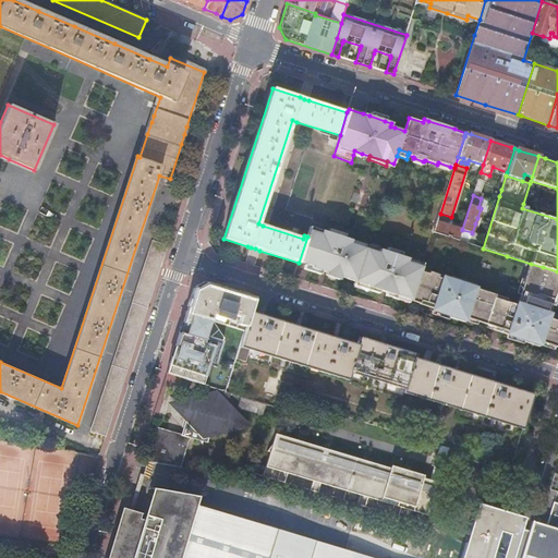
[(462,229),(438,221),(434,232),(459,240),(462,230),(462,229)]
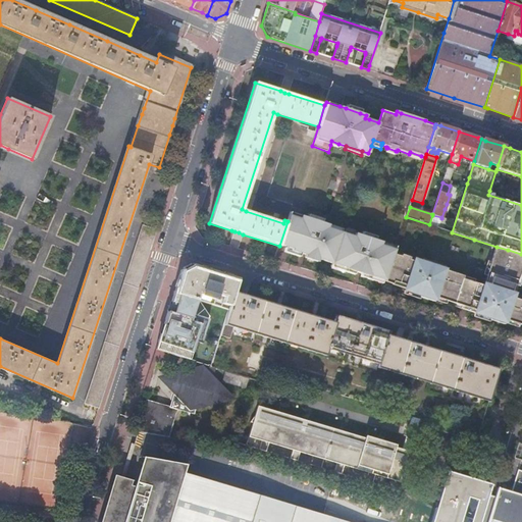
[(288,221),(279,246),(285,248),(286,246),(293,248),(293,250),(301,253),(303,254),(306,255),(305,257),(317,261),(318,259),(332,263),(341,266),(347,269),(351,270),(356,271),(362,273),(370,275),(374,277),(385,280),(394,254),(396,250),(381,245),(382,242),(375,240),(362,236),(356,233),(355,237),(342,232),(327,227),(328,225),(328,224),(322,222),(308,217),(301,215),(300,218),(290,215),(288,221)]
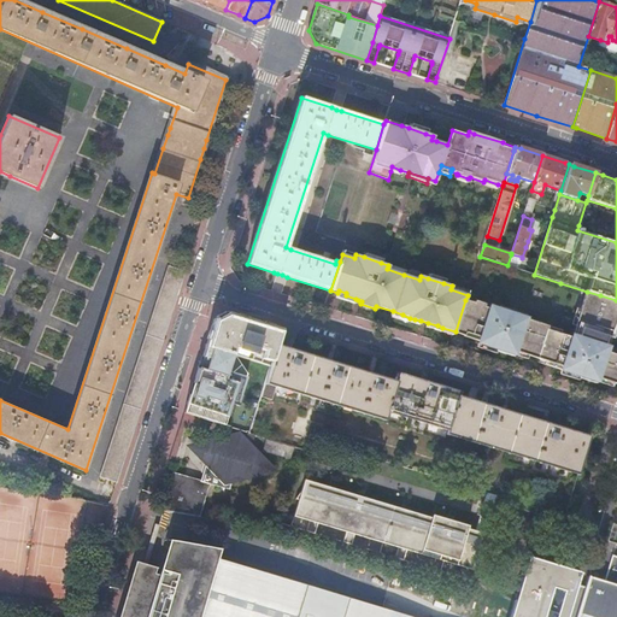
[(511,254),(507,265),(518,269),(522,257),(511,254)]
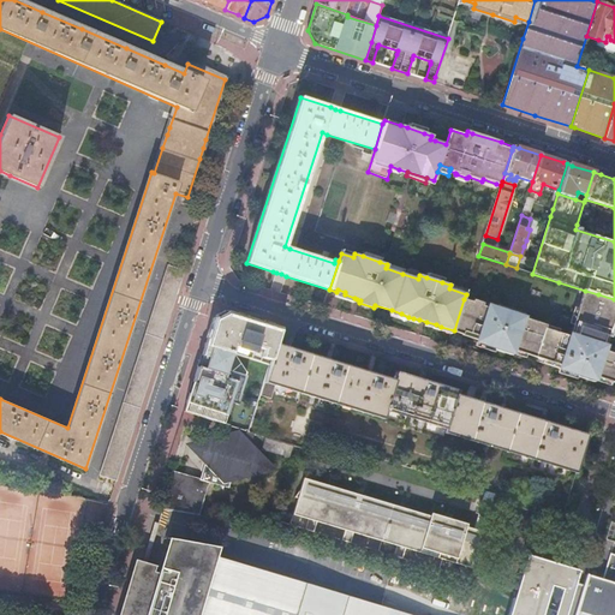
[(100,473),(117,479),(185,269),(168,264),(100,473)]
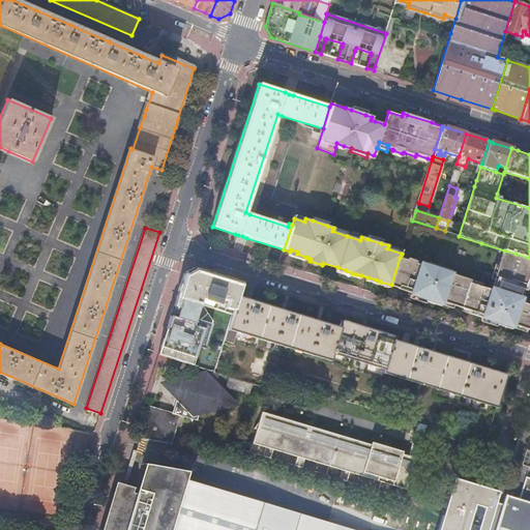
[(529,258),(516,254),(504,251),(499,266),(494,280),(494,281),(495,281),(498,282),(495,292),(491,291),(480,287),(471,284),(469,284),(470,281),(443,271),(429,266),(429,265),(428,265),(408,259),(407,260),(400,258),(391,285),(390,286),(399,288),(400,286),(412,290),(411,293),(410,295),(425,300),(424,301),(440,305),(441,301),(461,307),(482,315),(481,318),(486,320),(496,323),(496,324),(510,329),(512,325),(529,329),(529,305),(521,303),(522,300),(529,274),(529,258)]
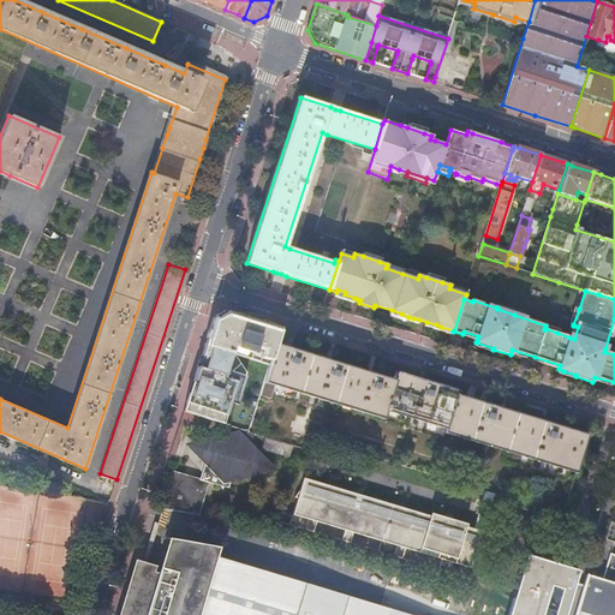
[(497,305),(496,308),(497,308),(497,309),(514,315),(515,311),(497,305)]
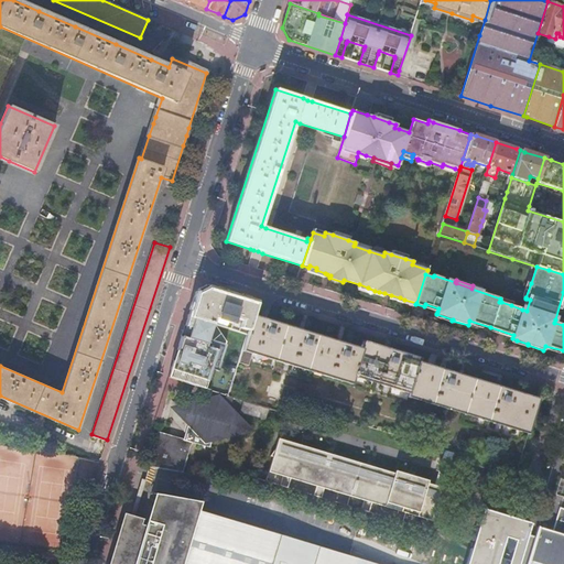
[(248,334),(253,316),(258,300),(215,286),(209,285),(196,291),(191,307),(188,316),(213,324),(228,328),(248,334)]
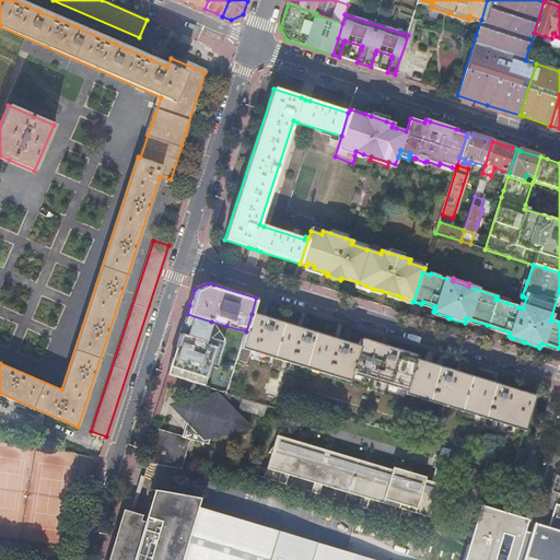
[(183,326),(166,375),(205,386),(210,366),(213,368),(217,358),(218,359),(223,342),(206,337),(211,322),(187,314),(185,318),(183,326)]
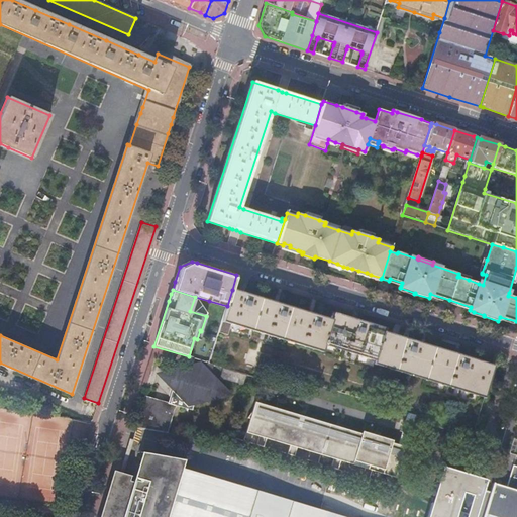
[(209,364),(250,376),(309,393),(312,384),(408,413),(414,415),(474,432),(494,366),(490,365),(486,364),(463,356),(422,343),(385,332),(386,329),(358,321),(332,312),(329,320),(309,313),(276,303),(242,293),(238,292),(237,291),(232,290),(227,306),(209,364)]
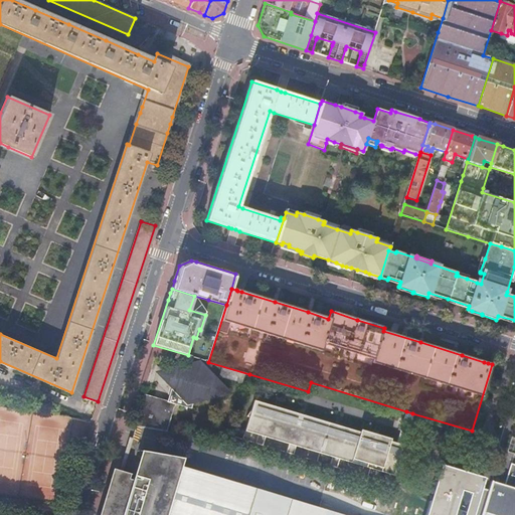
[(168,401),(174,404),(191,409),(193,403),(226,395),(228,389),(200,360),(178,366),(175,377),(171,388),(168,401)]
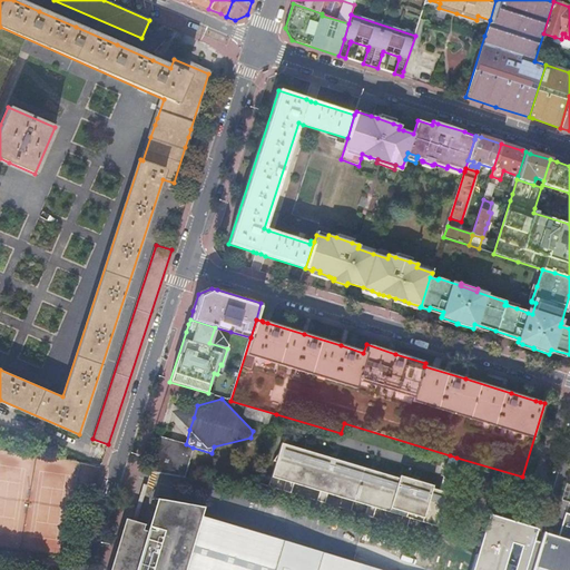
[(172,412),(189,430),(194,418),(197,405),(172,412)]
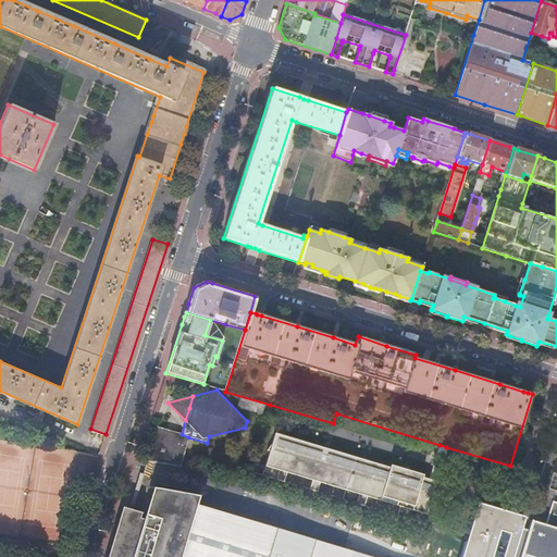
[(182,434),(163,429),(157,426),(146,460),(151,461),(181,467),(188,437),(182,434)]
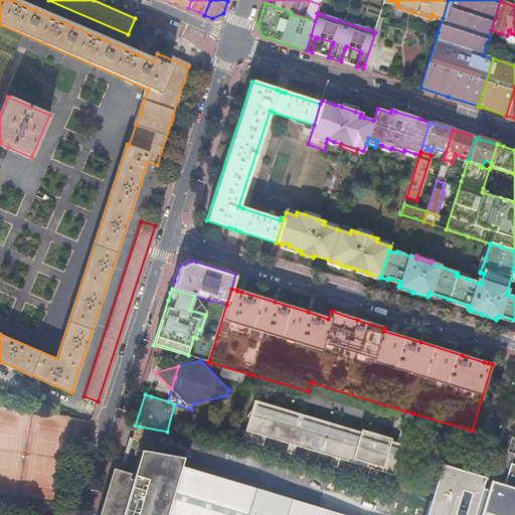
[(363,463),(362,466),(360,475),(367,477),(369,469),(370,465),(394,472),(402,445),(397,444),(253,400),(250,409),(246,416),(248,416),(245,427),(259,432),(255,443),(263,446),(265,437),(266,434),(290,441),(289,444),(286,453),(293,455),(295,446),(297,443),(321,450),(333,454),(329,466),(336,468),(339,459),(340,456),(363,463)]
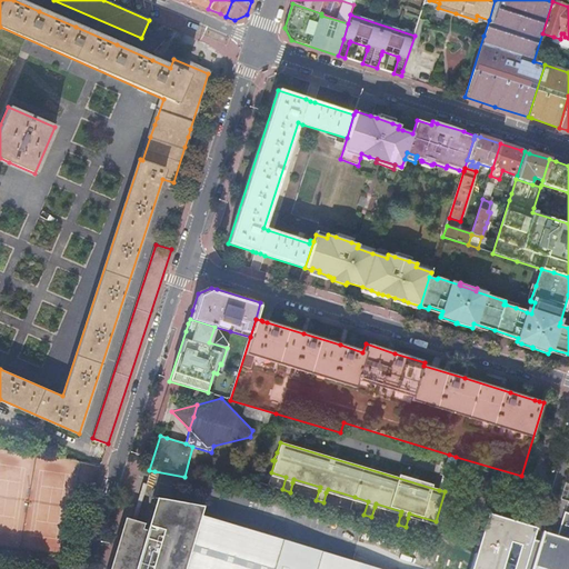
[(456,457),(449,455),(446,467),(452,468),(456,457)]
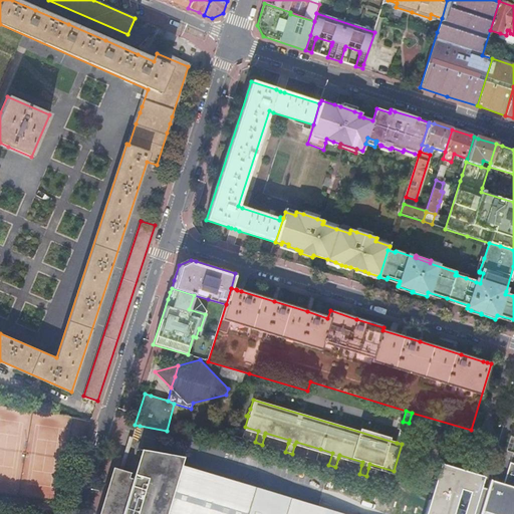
[(397,443),(402,444),(406,432),(400,430),(397,443)]
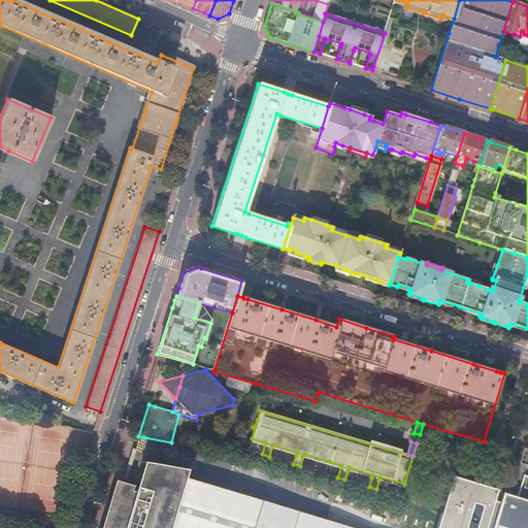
[(271,448),(296,455),(297,452),(272,444),(271,448)]
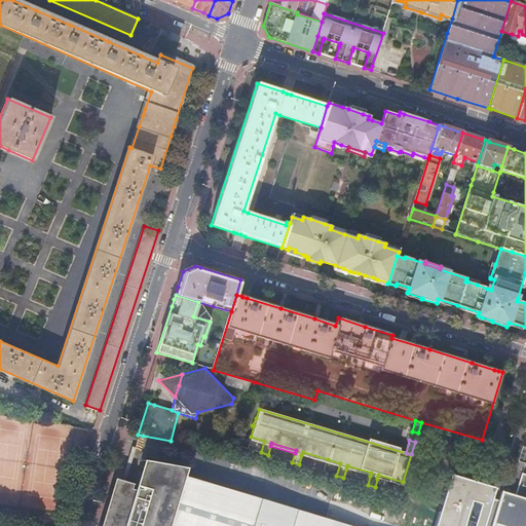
[(327,463),(328,459),(303,452),(301,455),(327,463)]
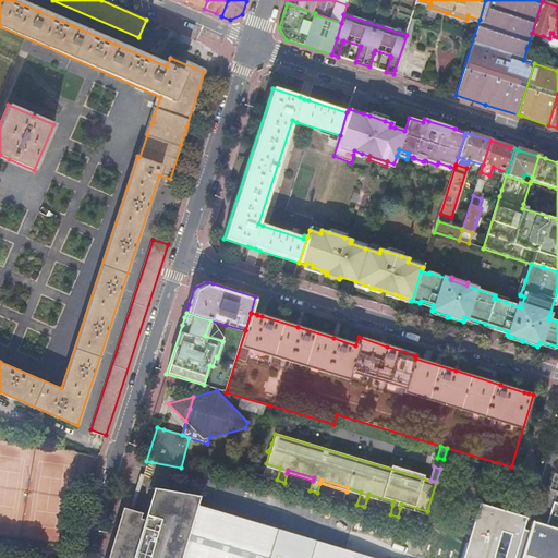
[(267,557),(275,531),(196,507),(193,518),(187,516),(194,495),(157,488),(148,516),(147,521),(140,519),(142,513),(132,510),(126,509),(111,557),(267,557)]
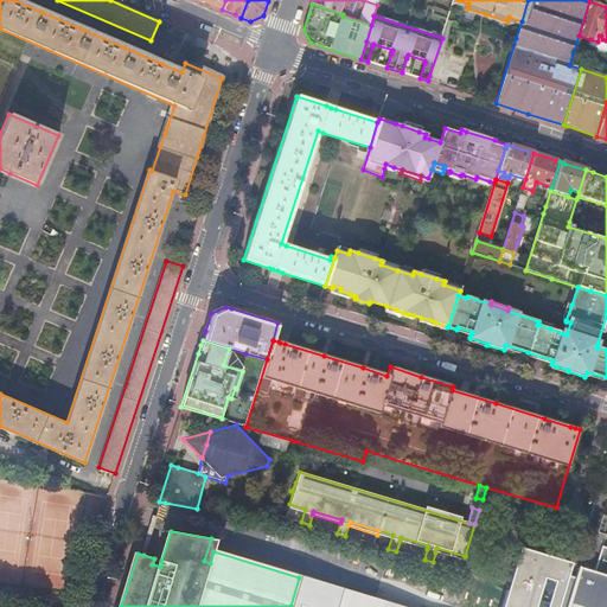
[(400,541),(427,549),(428,545),(401,537),(400,541)]
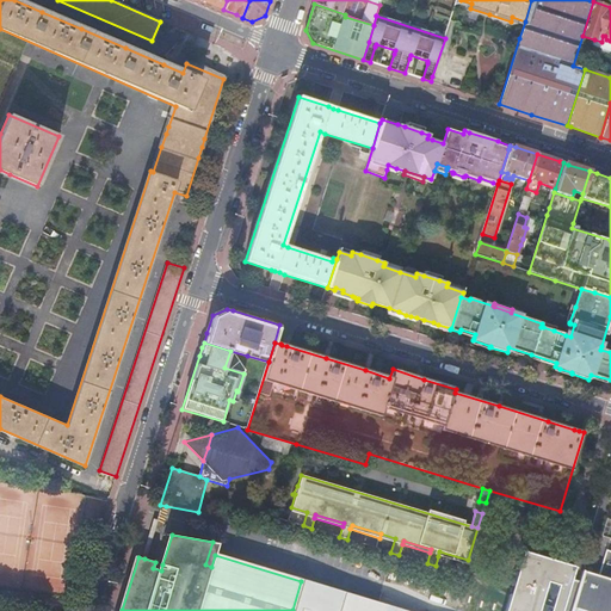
[(610,610),(610,551),(606,550),(598,575),(584,571),(582,571),(579,582),(568,580),(572,566),(544,557),(525,551),(506,610),(610,610)]
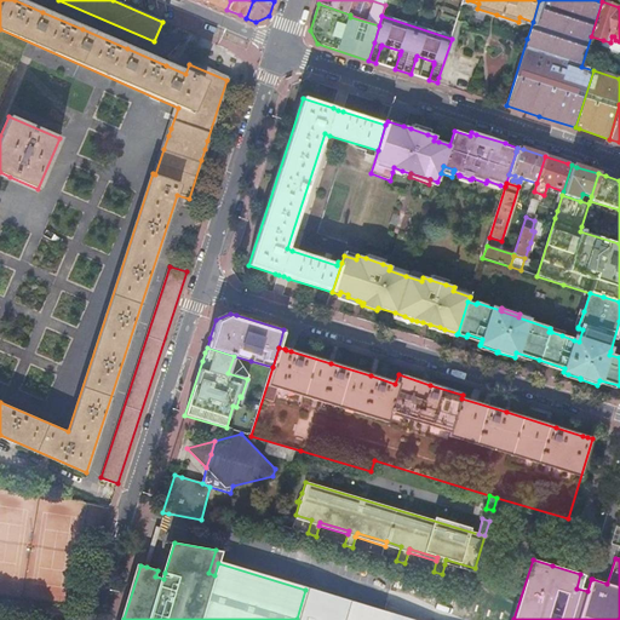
[(474,573),(475,568),(446,560),(445,564),(474,573)]
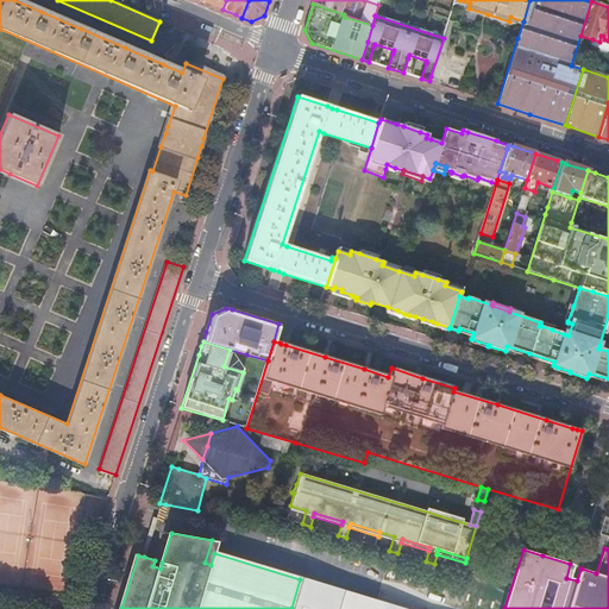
[(397,608),(300,579),(292,608),(320,608),(321,608),(331,608),(331,607),(332,606),(332,604),(333,603),(333,602),(334,602),(334,601),(336,600),(337,600),(338,598),(340,598),(341,598),(344,600),(345,600),(346,601),(347,602),(347,603),(349,603),(349,604),(349,606),(350,606),(350,607),(350,608),(397,608)]
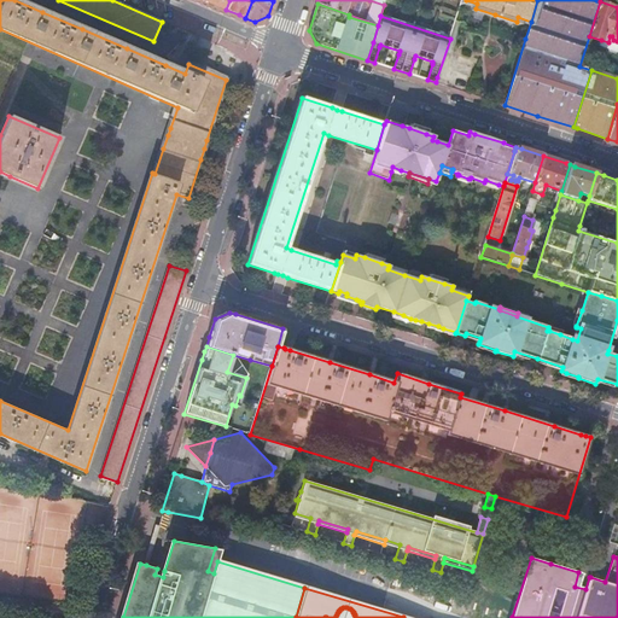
[(355,617),(355,616),(355,614),(354,614),(354,613),(354,612),(353,612),(353,611),(351,610),(350,608),(349,608),(347,607),(345,607),(343,607),(342,608),(340,608),(339,610),(339,611),(338,611),(338,612),(337,613),(337,614),(336,616),(336,617),(326,617),(325,617),(355,617)]
